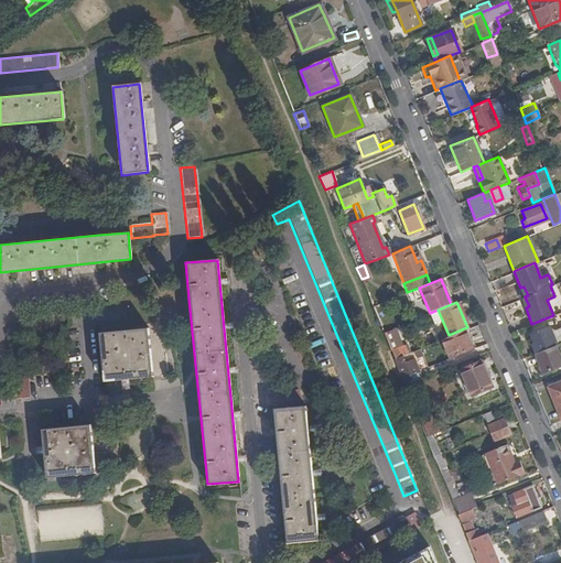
[(383,332),(390,350),(406,344),(401,334),(399,326),(383,332)]
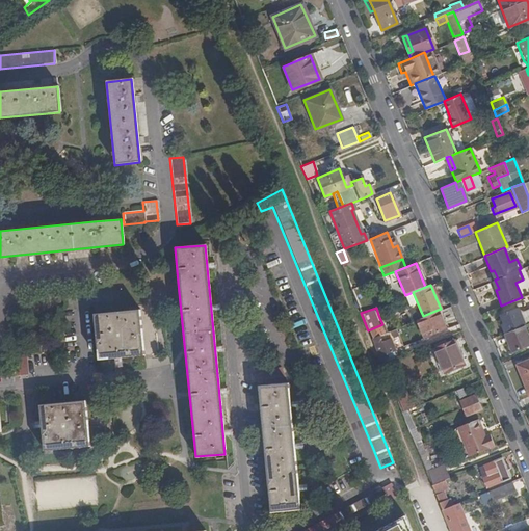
[(505,334),(523,326),(528,323),(528,309),(519,313),(517,309),(501,316),(503,323),(501,324),(505,334)]
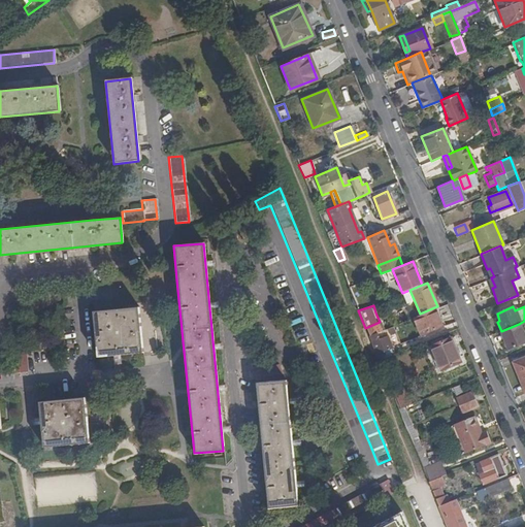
[(92,311),(97,357),(142,353),(137,307),(92,311)]
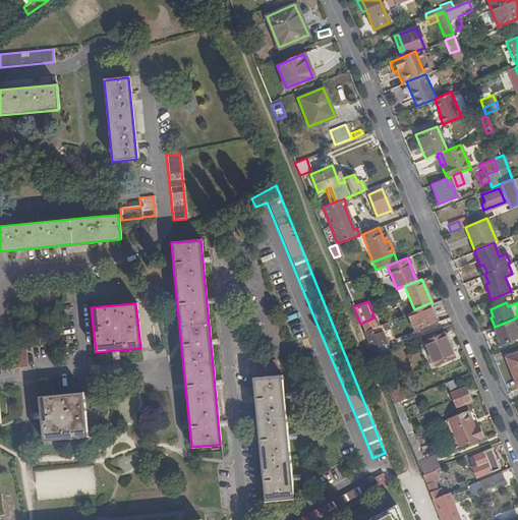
[(436,321),(428,303),(414,309),(408,312),(414,329),(436,321)]
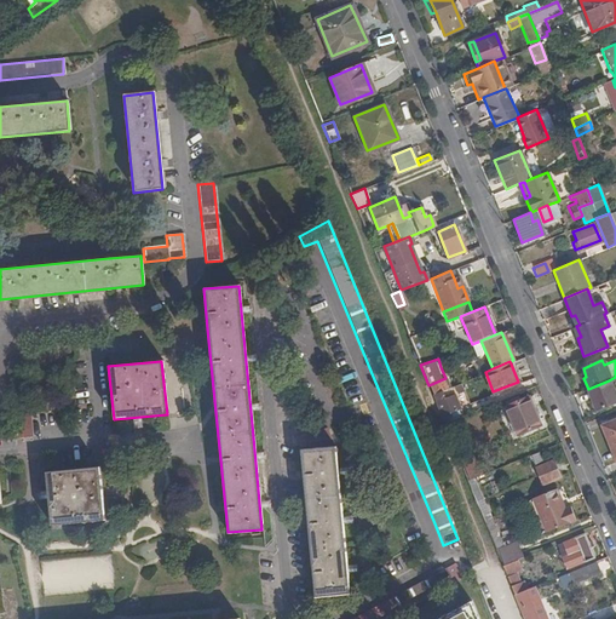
[(432,393),(441,389),(456,383),(454,376),(445,378),(429,385),(432,393)]
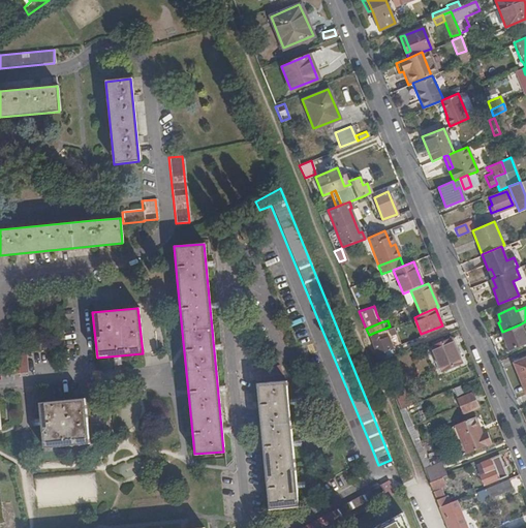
[(502,332),(501,332),(508,349),(525,342),(525,339),(520,324),(502,332)]
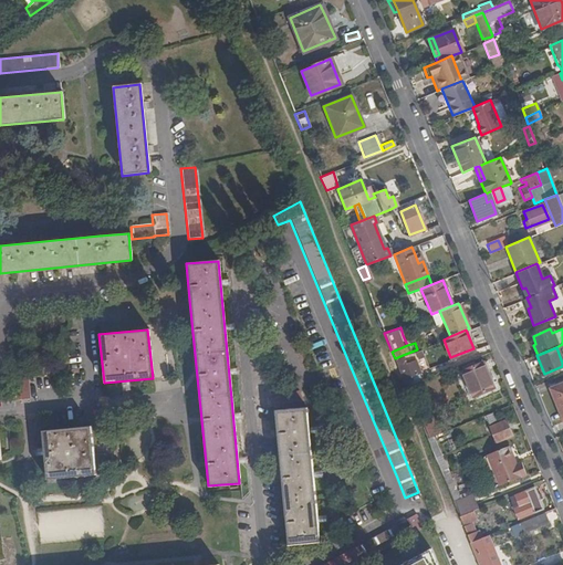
[(405,385),(414,382),(412,376),(406,363),(403,355),(395,358),(405,385)]
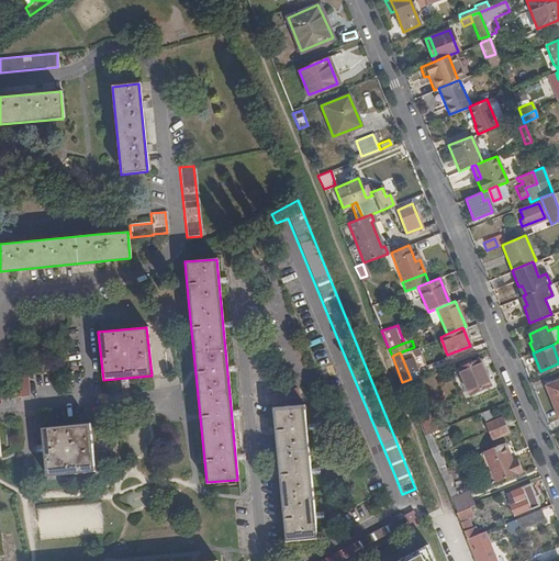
[(417,370),(418,370),(413,356),(403,360),(409,373),(417,370)]
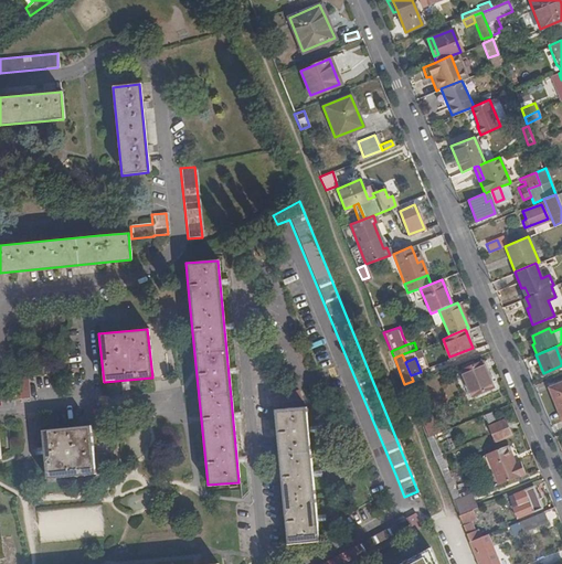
[(491,386),(480,362),(459,370),(469,395),(491,386)]
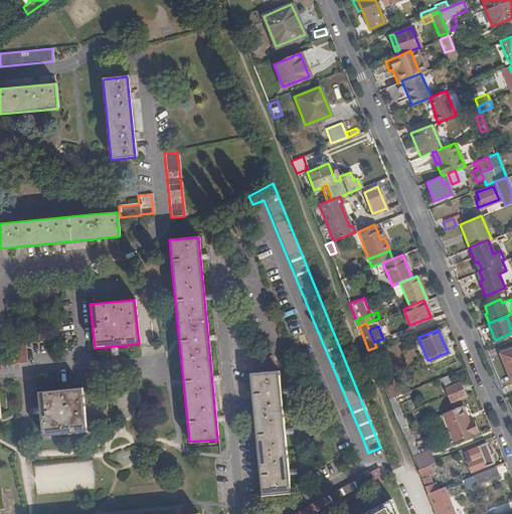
[(26,361),(25,343),(14,344),(15,361),(26,361)]
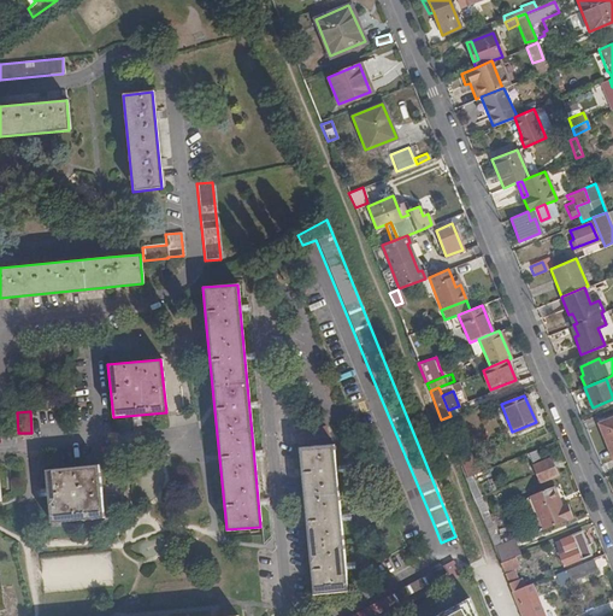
[(612,457),(612,417),(599,423),(612,458),(612,457)]
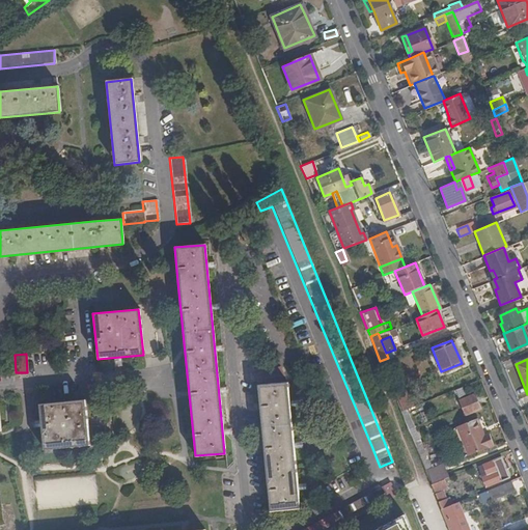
[(257,386),(270,510),(298,508),(293,449),(286,383),(257,386)]
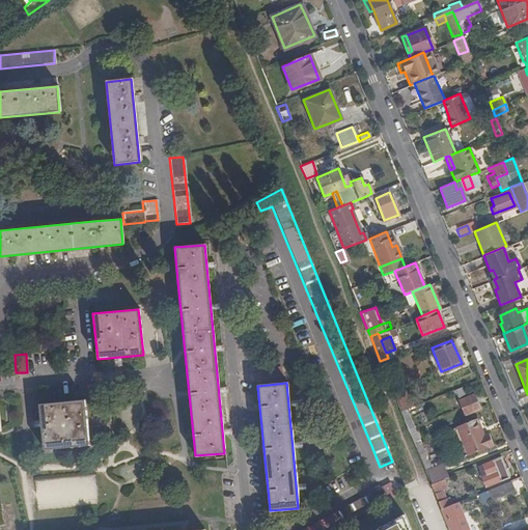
[(400,383),(390,387),(400,411),(411,407),(400,383)]
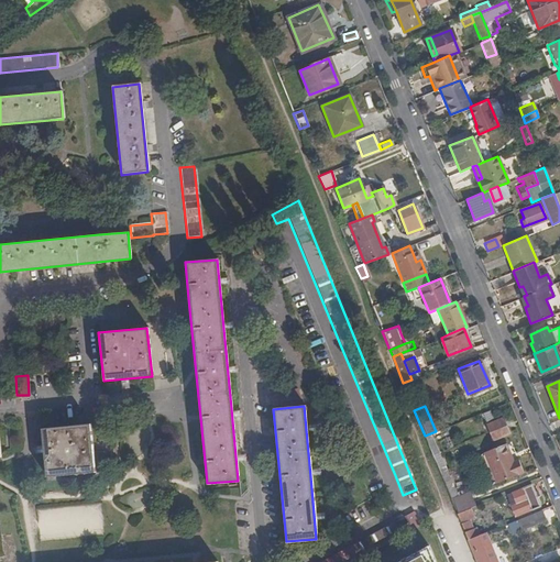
[(482,412),(484,420),(491,418),(487,410),(482,412)]
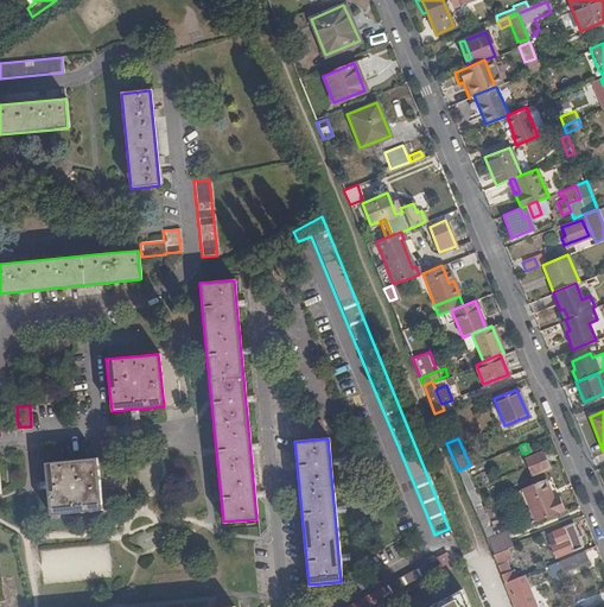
[(547,468),(541,451),(526,459),(532,474),(547,468)]
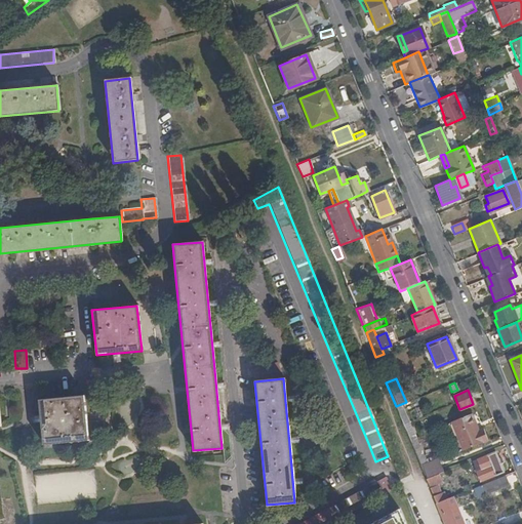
[(37,399),(42,444),(87,440),(82,395),(37,399)]
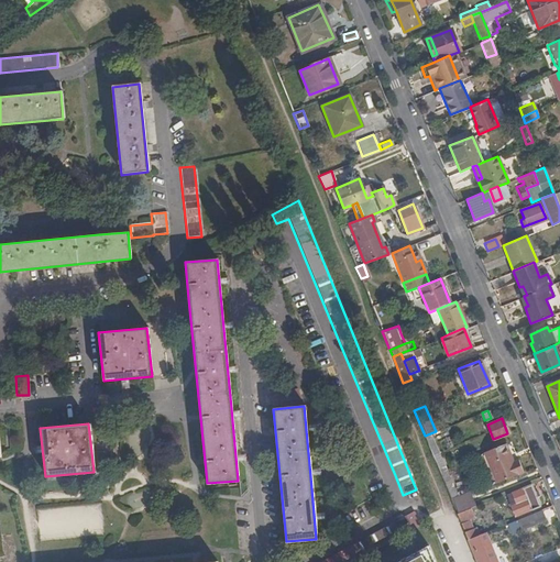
[(495,482),(520,471),(516,459),(512,460),(504,443),(482,452),(495,482)]
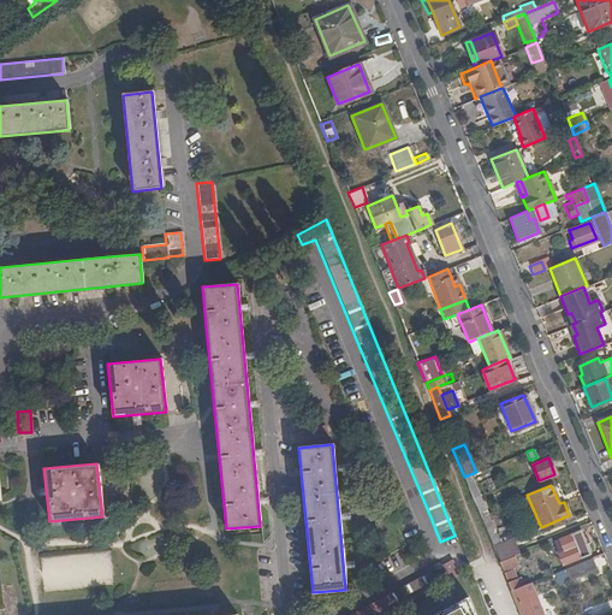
[(480,495),(473,497),(488,537),(497,534),(480,495)]
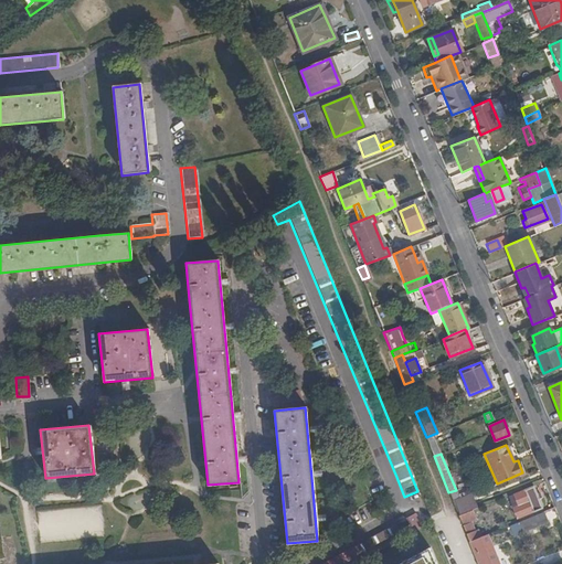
[(540,508),(532,486),(508,496),(517,517),(540,508)]
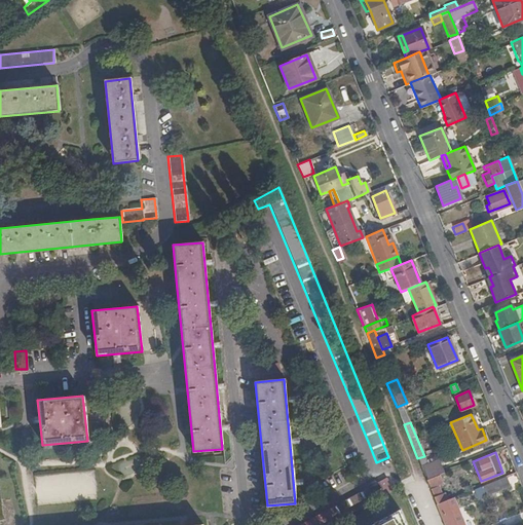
[(438,475),(445,472),(439,458),(420,466),(426,480),(438,475)]
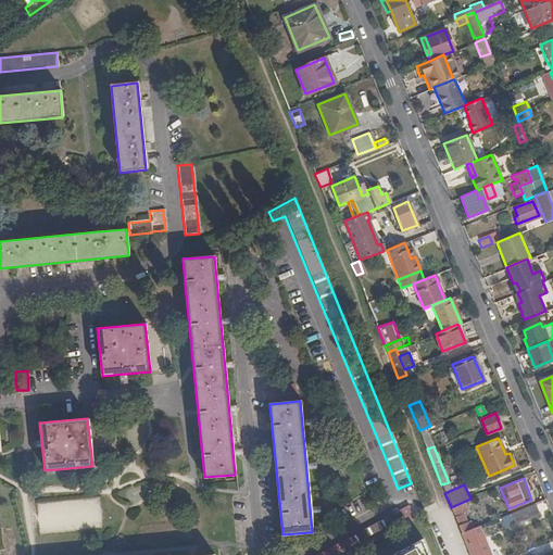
[(466,511),(463,502),(451,507),(454,516),(466,511)]
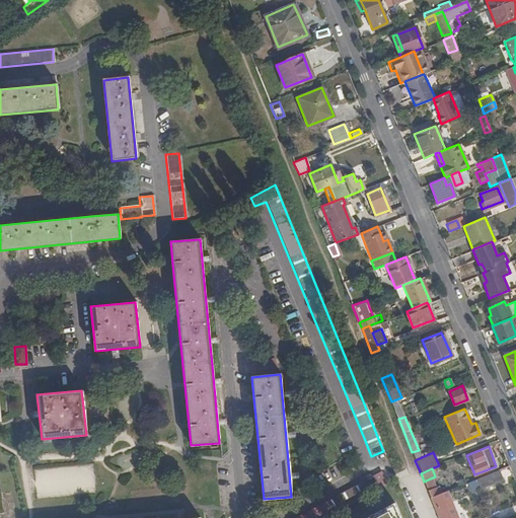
[(502,479),(498,469),(476,478),(480,488),(502,479)]
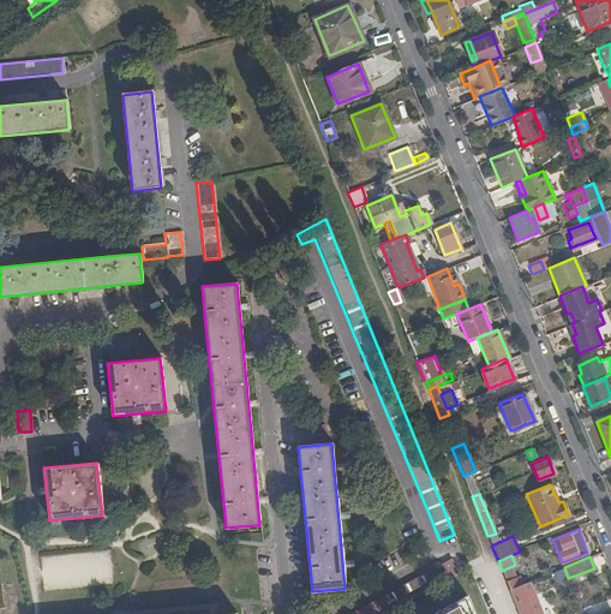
[(382,613),(417,596),(450,578),(442,562),(432,567),(436,576),(423,582),(419,574),(346,613),(382,613)]
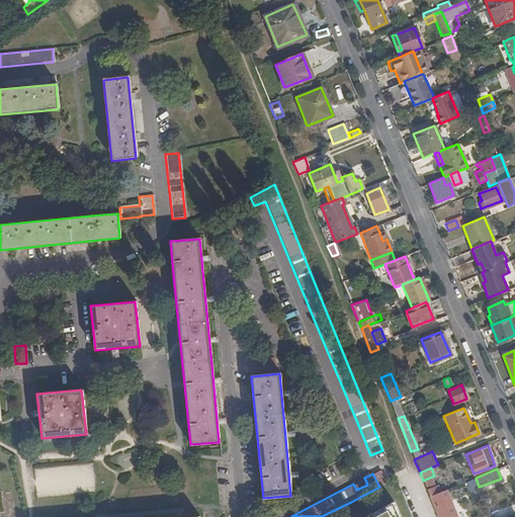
[(463,483),(467,492),(479,487),(476,478),(463,483)]
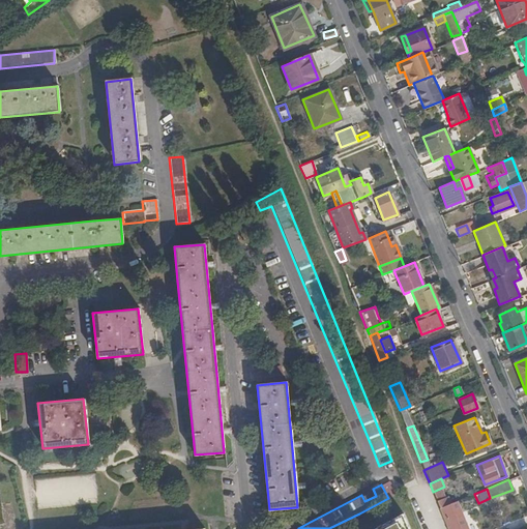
[(441,507),(452,502),(449,494),(437,500),(441,507)]
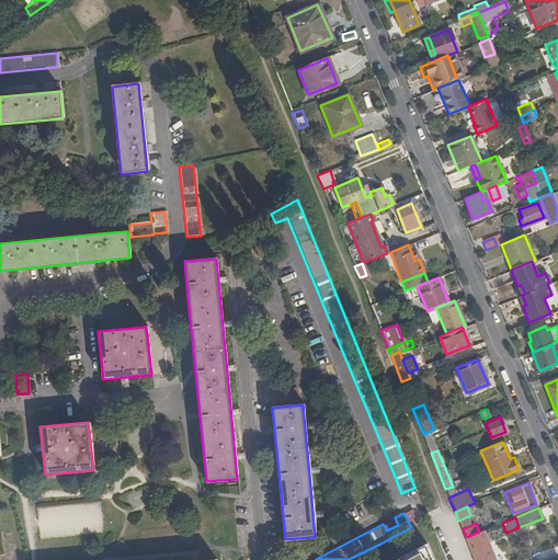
[(494,559),(482,530),(465,537),(474,559),(494,559)]
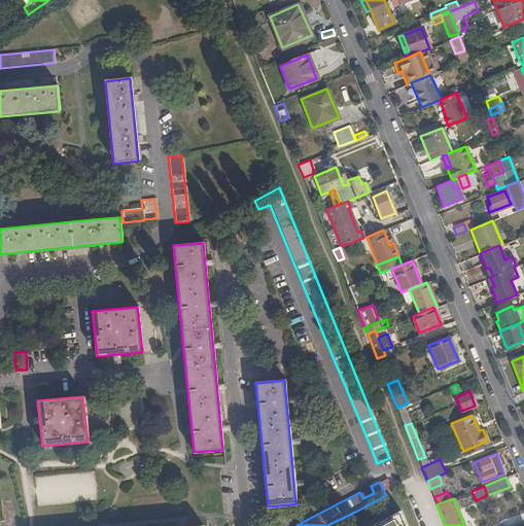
[(406,525),(399,511),(371,525),(406,525)]
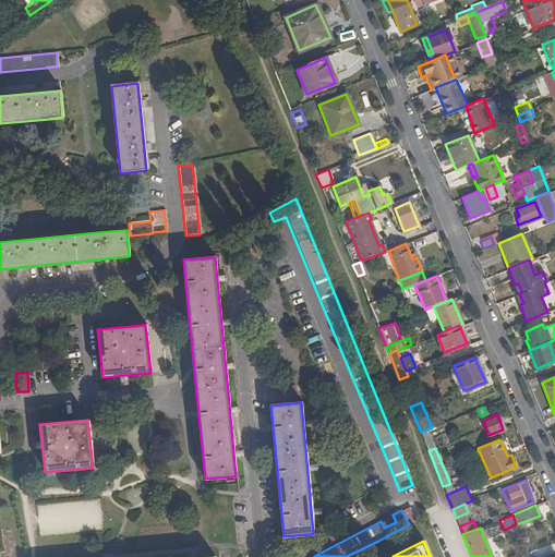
All buildings are outlined.
